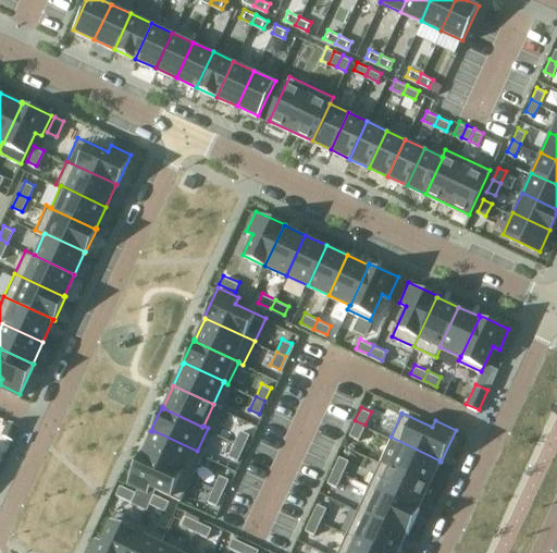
[(9,419),(2,433),(13,439),(20,425),(9,419)]
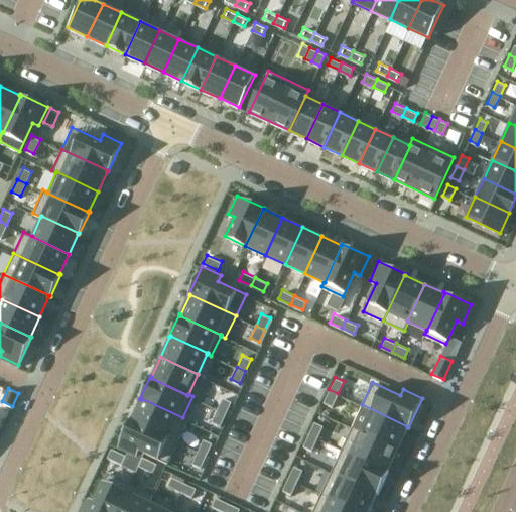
[(329,389),(324,401),(332,405),(338,393),(329,389)]
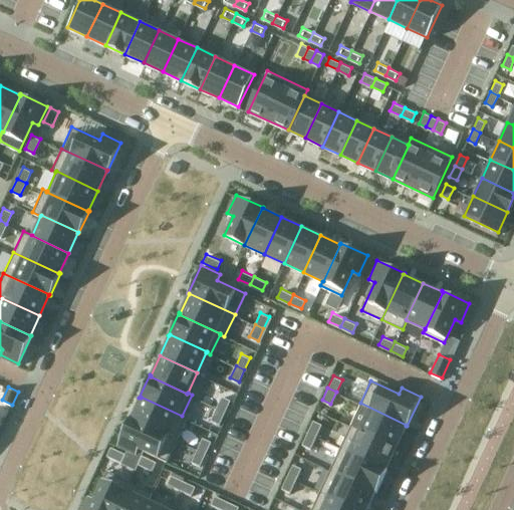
[(222,395),(216,407),(225,411),(230,399),(222,395)]
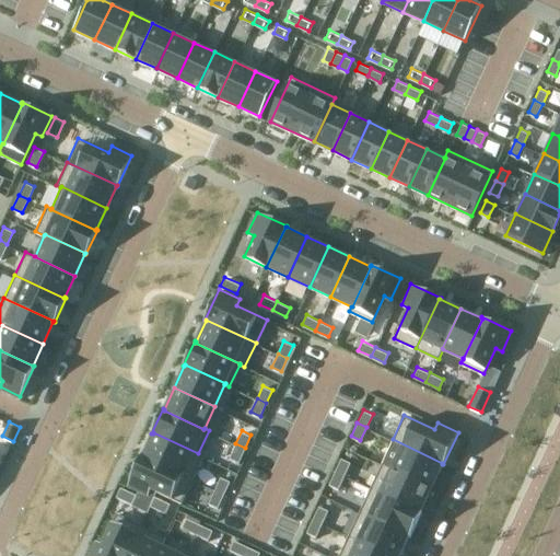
[(143,454),(142,455),(193,478),(203,455),(198,453),(153,432),(153,433),(143,454)]
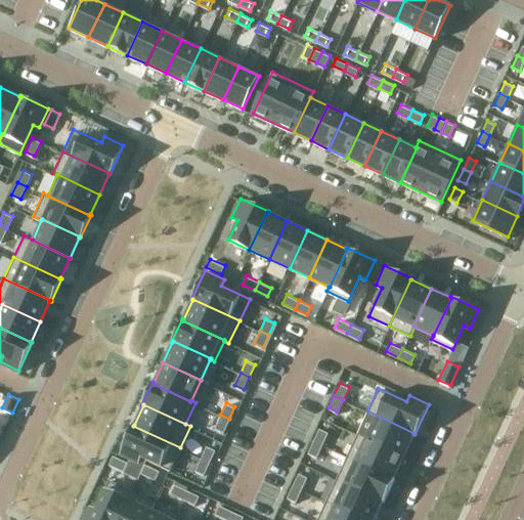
[(367,410),(357,433),(403,456),(413,434),(413,433),(367,410)]
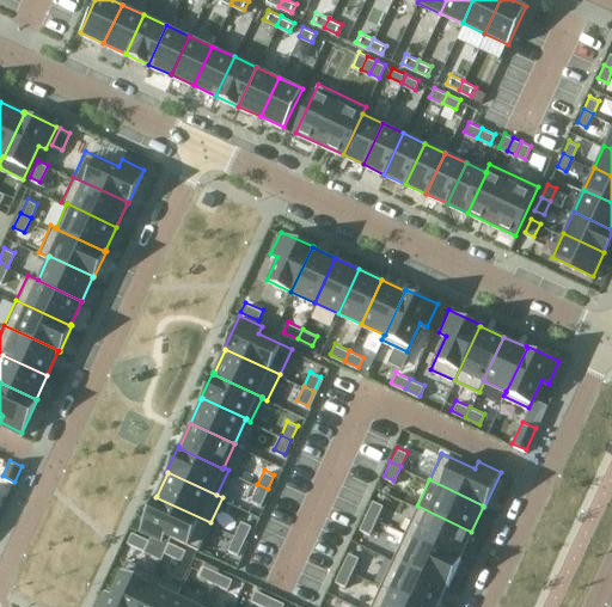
[(257,484),(251,498),(261,503),(268,489),(257,484)]
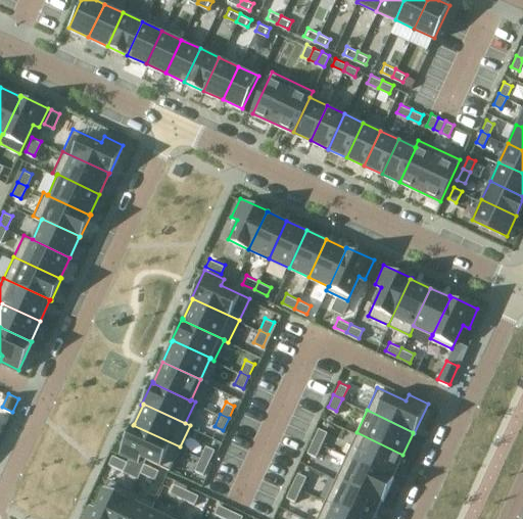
[(133,424),(119,453),(138,461),(141,456),(170,469),(180,446),(133,425),(134,424),(133,424)]
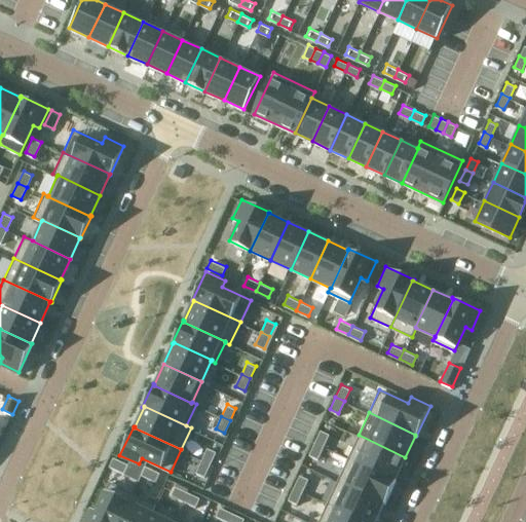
[(321,430),(314,442),(324,446),(329,434),(321,430)]
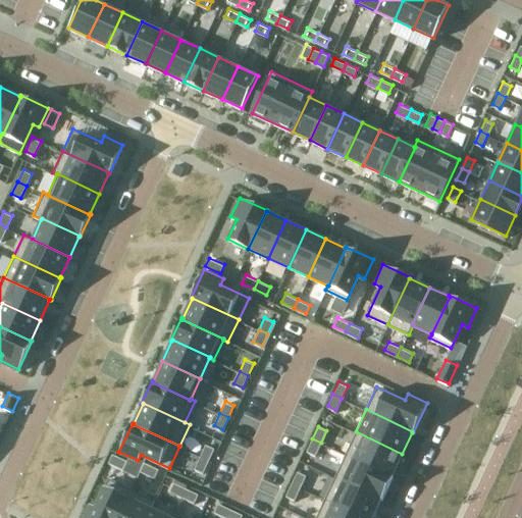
[(356,431),(345,454),(392,475),(392,474),(402,454),(356,431)]
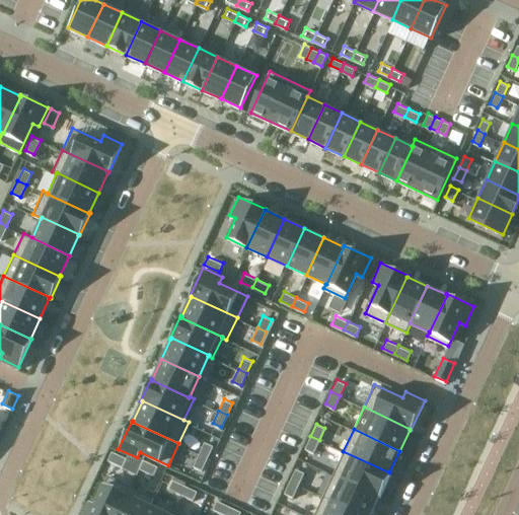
[(310,436),(305,448),(313,452),(319,440),(310,436)]
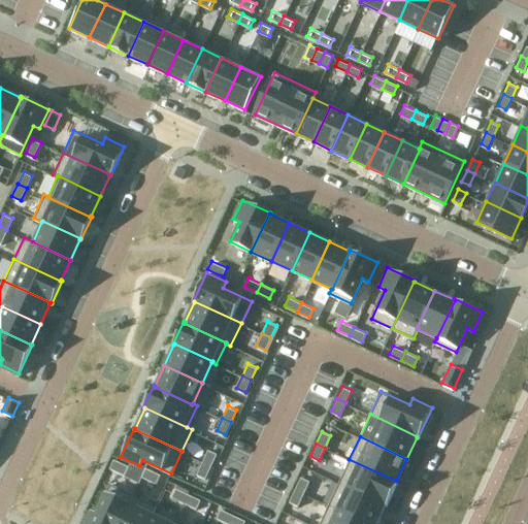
[(208,449),(202,461),(210,465),(217,453),(208,449)]
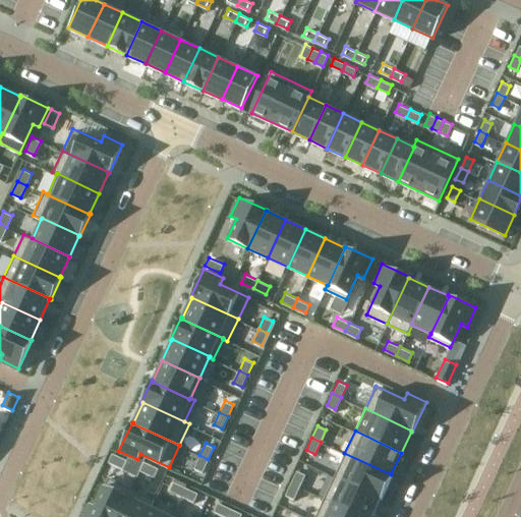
[(112,452),(108,461),(122,467),(126,459),(112,452)]
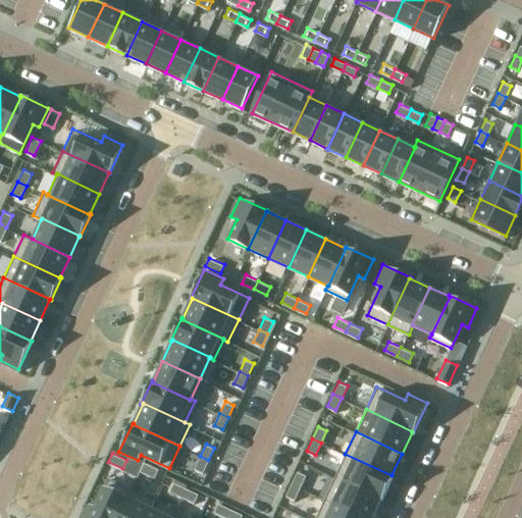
[(345,454),(334,476),(381,498),(381,499),(382,499),(394,475),(392,474),(392,475),(345,454)]
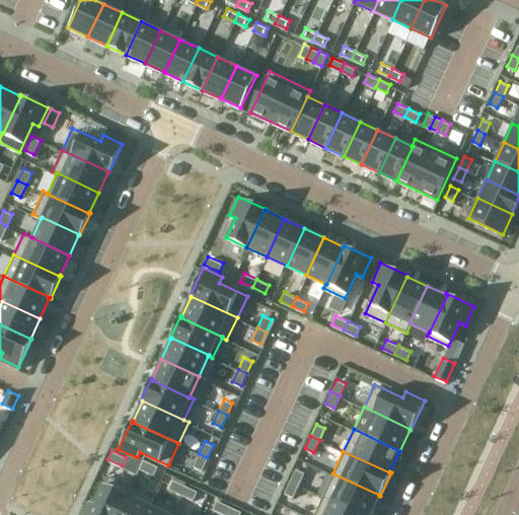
[(199,453),(193,465),(202,469),(207,457),(199,453)]
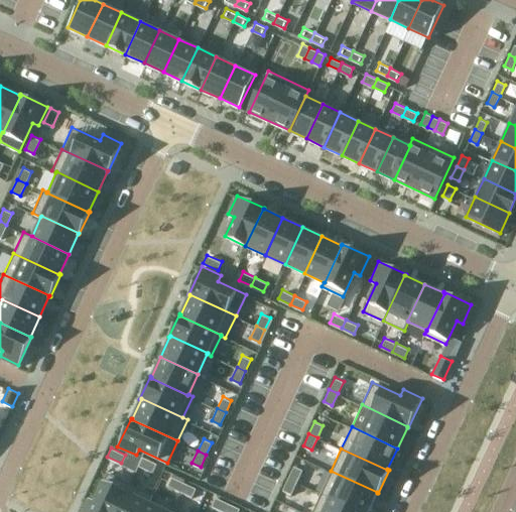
[(142,456),(138,465),(152,472),(156,463),(142,456)]
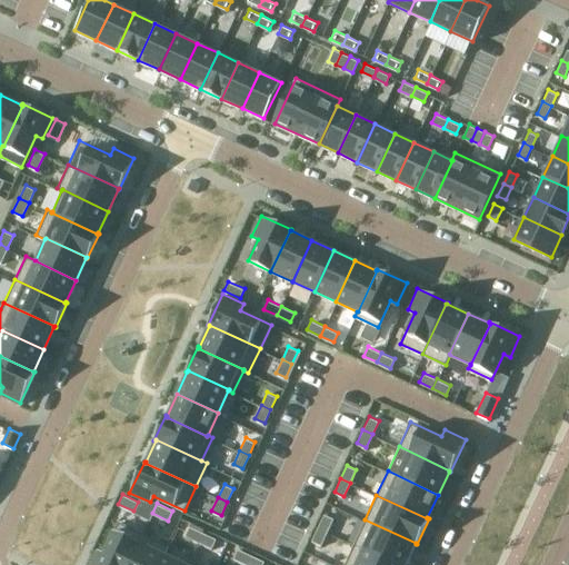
[(323,513),(318,526),(327,531),(333,517),(323,513)]
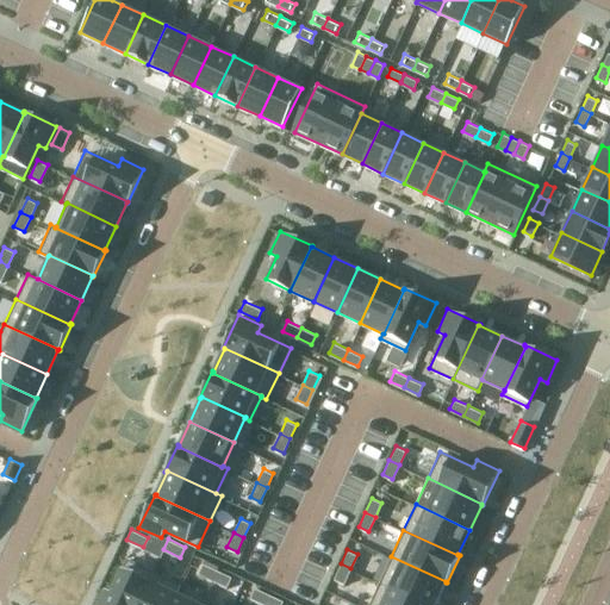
[(391,556),(379,581),(429,604),(434,604),(446,582),(446,581),(391,556)]
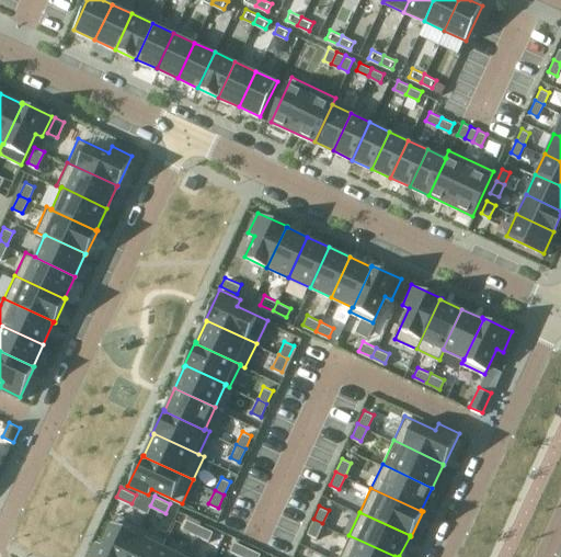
[(95,541),(88,556),(126,556),(141,524),(116,513),(102,544),(95,541)]
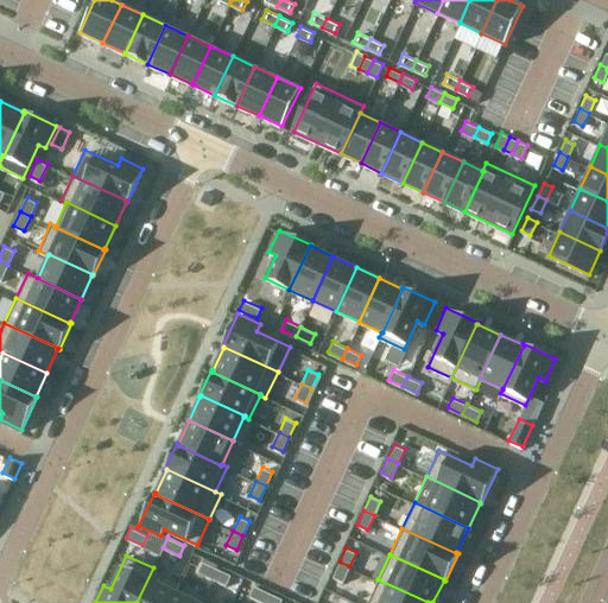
[(202,560),(197,571),(211,577),(216,567),(202,560)]
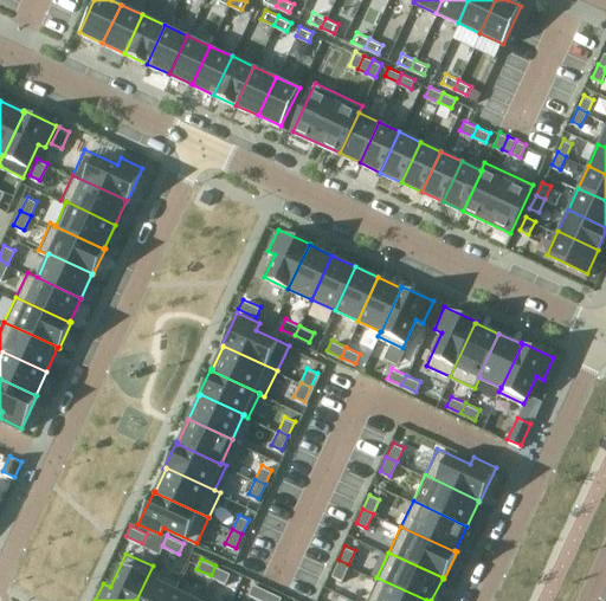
[(339,560),(331,574),(342,579),(348,564),(339,560)]
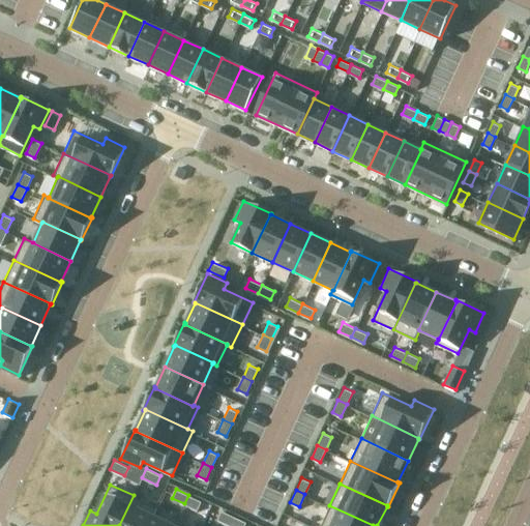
[(134,495),(119,525),(146,525),(152,515),(152,516),(156,506),(134,495)]
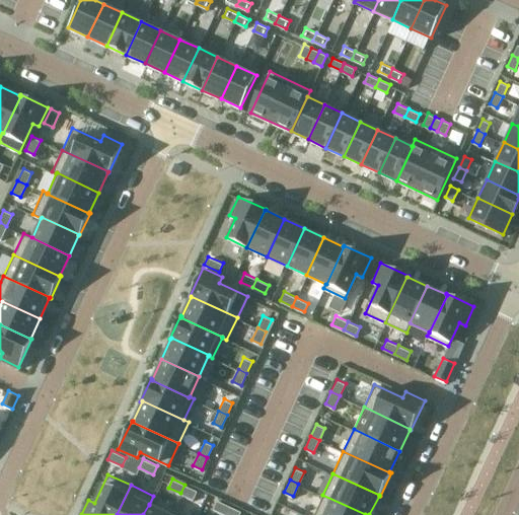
[(184,485),(180,493),(193,499),(197,490),(184,485)]
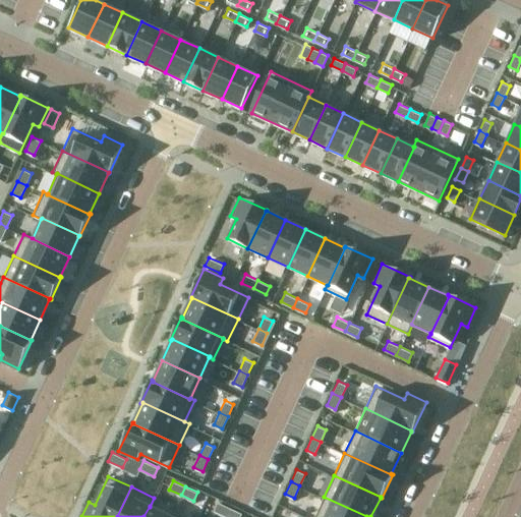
[(366,516),(324,497),(314,516),(366,516)]
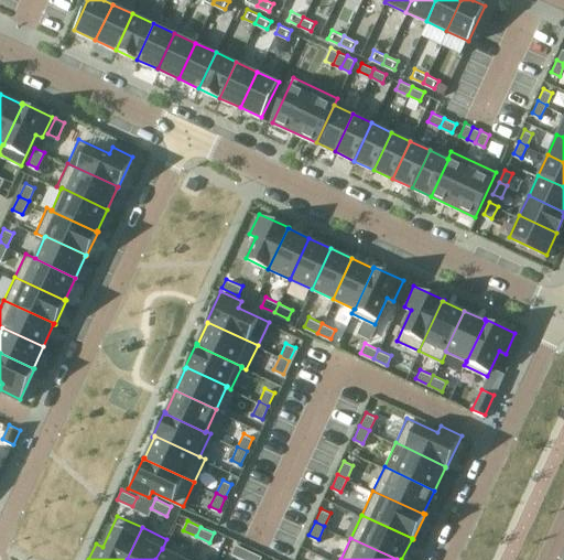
[(236,542),(231,552),(245,559),(249,549),(236,542)]
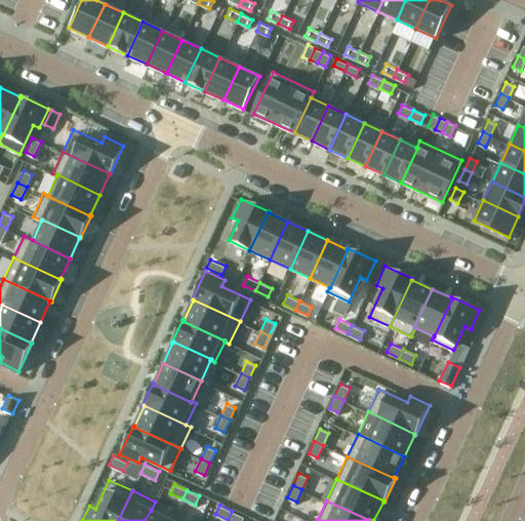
[(151,510),(145,520),(172,520),(171,520),(151,511),(151,510)]
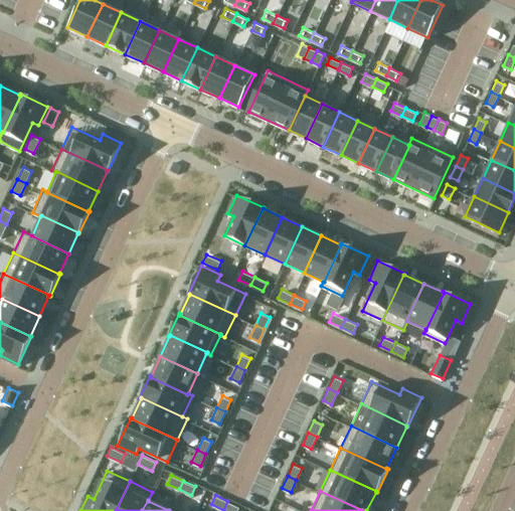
[(227,501),(223,510),(225,510),(236,510),(239,507),(227,501)]
